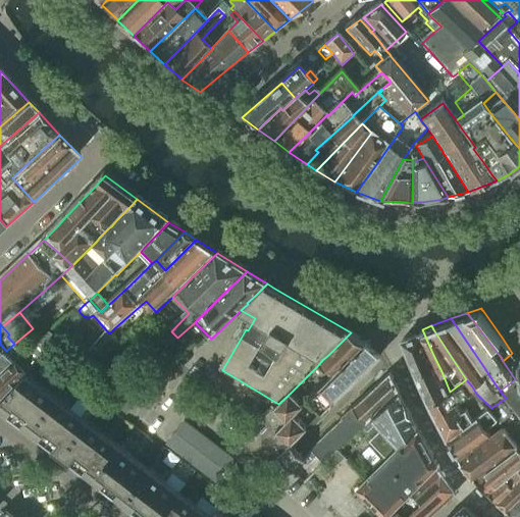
[(458,406),(476,394),(472,386),(466,379),(450,392),(444,376),(442,371),(432,353),(422,329),(402,337),(419,379),(430,405),(451,394),(458,406)]
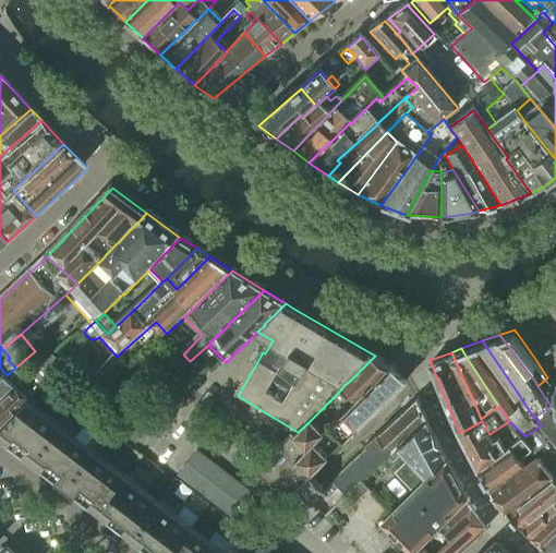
[(354,396),(360,401),(393,369),(374,357),(351,380),(345,385),(339,392),(349,401),(354,396)]
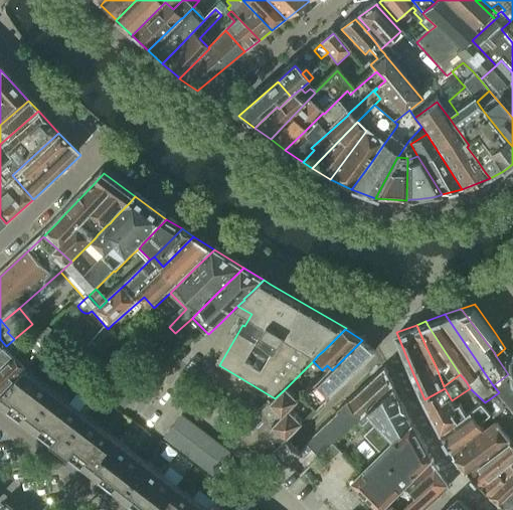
[(49,347),(62,358),(70,349),(49,331),(39,340),(49,347)]
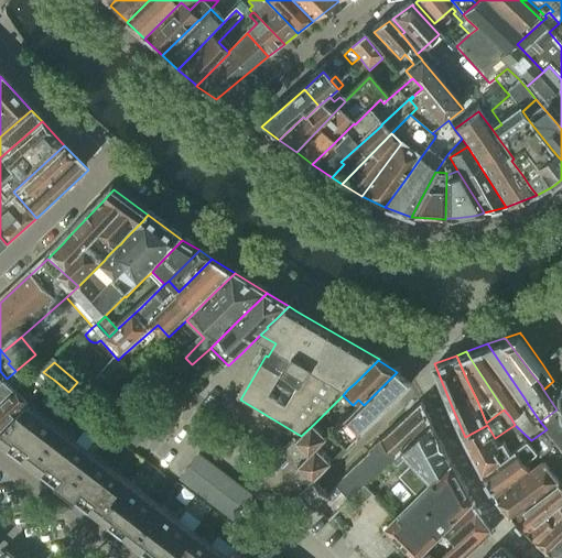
[(364,405),(352,416),(350,415),(334,431),(349,448),(366,431),(412,386),(408,383),(397,372),(364,405)]
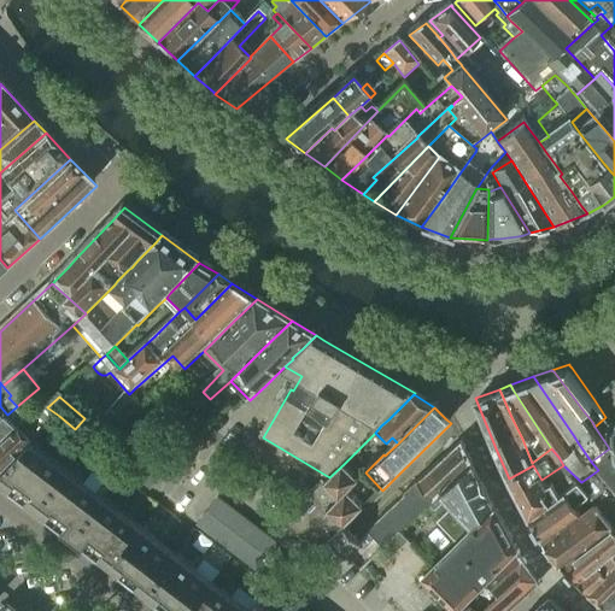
[(0,448),(0,471),(7,464),(24,446),(33,439),(54,422),(42,409),(17,433),(0,448)]
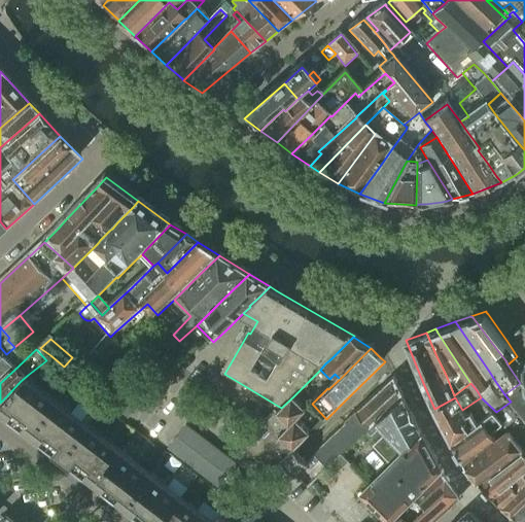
[(0,383),(14,370),(4,359),(0,363),(0,383)]
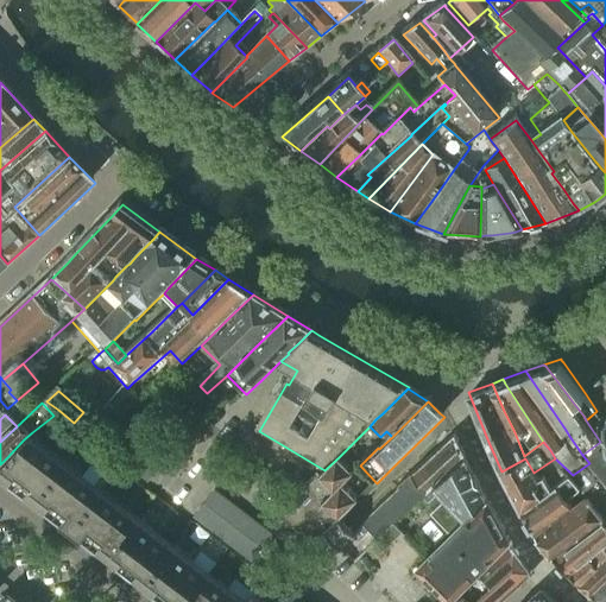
[(182,452),(180,451),(190,442),(176,428),(165,437),(163,435),(128,469),(150,486),(182,452)]
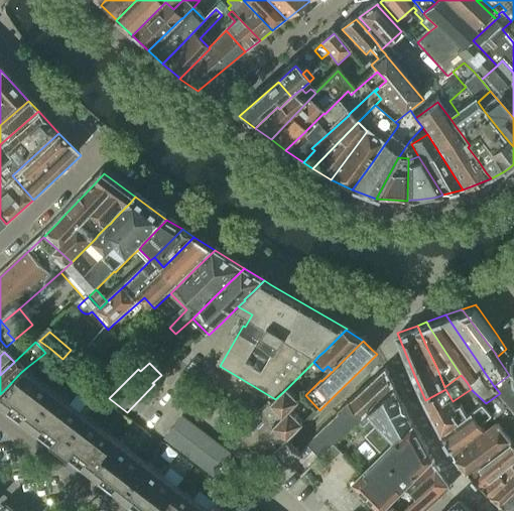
[(210,510),(211,508),(178,483),(155,465),(150,462),(145,458),(141,455),(138,453),(117,435),(27,367),(20,373),(0,394),(0,399),(39,430),(53,440),(71,454),(83,464),(102,479),(113,488),(120,494),(129,501),(140,510),(210,510)]
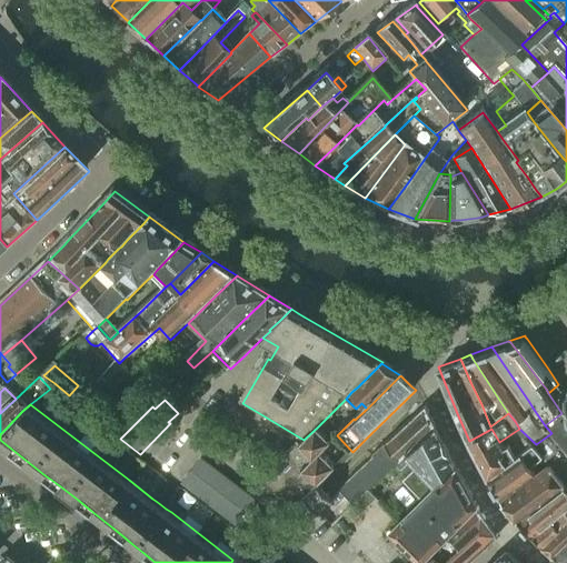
[(409,456),(408,456),(413,453),(415,450),(419,446),(424,442),(427,439),(430,436),(431,434),(434,432),(437,430),(427,409),(387,444),(374,458),(375,459),(342,492),(355,508),(370,492),(371,493),(403,462),(409,456)]
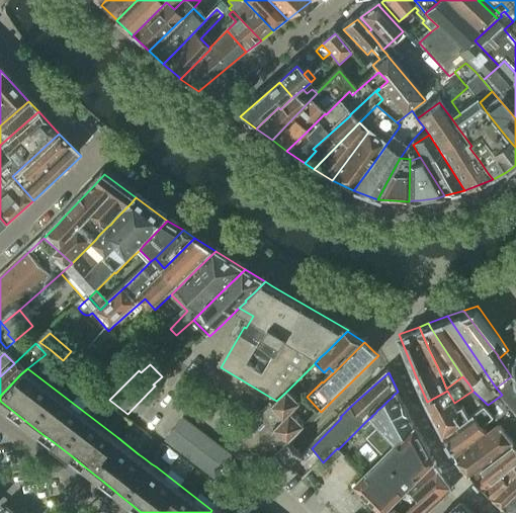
[(511,376),(496,388),(502,395),(515,411),(515,381),(511,376)]
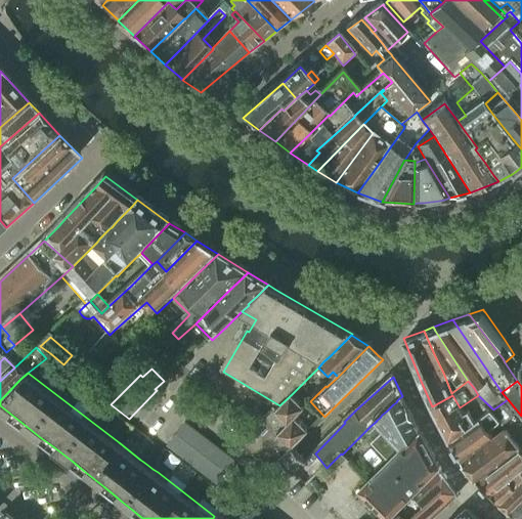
[(281,463),(280,461),(281,460),(293,448),(294,447),(312,430),(298,417),(306,408),(293,395),(278,409),(277,411),(275,409),(257,426),(241,442),(272,472),(274,471),(281,463)]
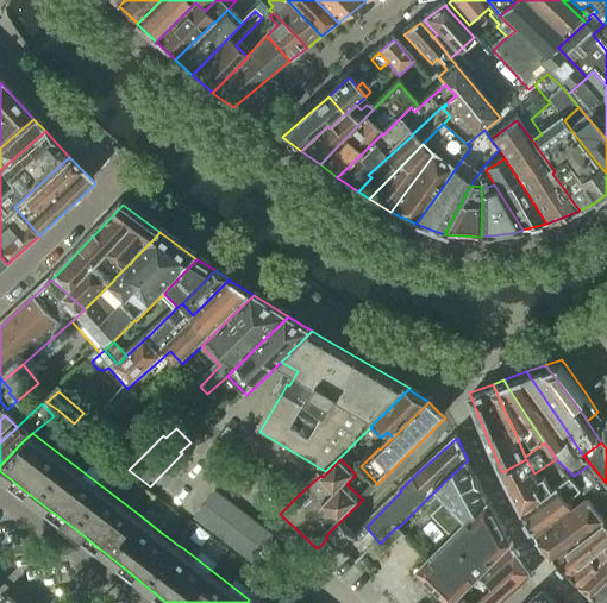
[(502,472),(513,492),(538,478),(534,473),(526,459),(502,472)]
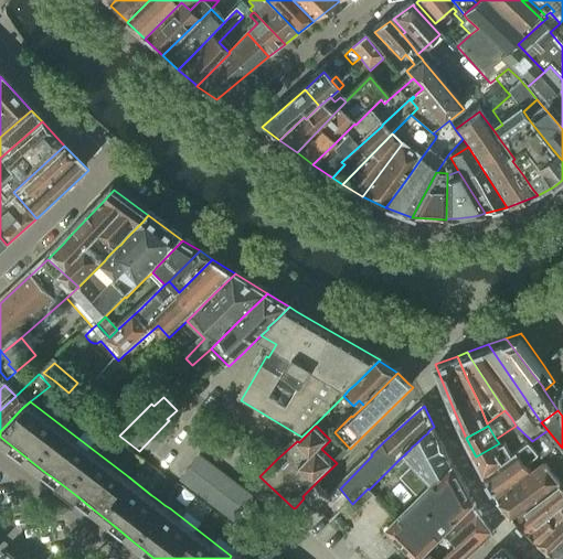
[(410,450),(405,453),(406,453),(417,465),(403,479),(421,497),(434,484),(436,483),(438,481),(441,479),(443,476),(445,474),(447,472),(449,470),(452,468),(454,466),(453,465),(446,451),(439,437),(434,428),(434,427),(431,429),(428,431),(427,433),(424,436),(421,439),(416,443),(412,447),(410,450)]
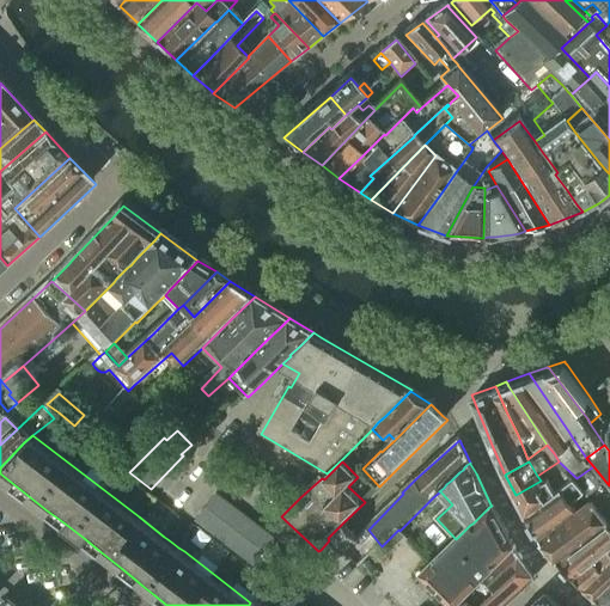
[(577,478),(596,500),(609,490),(609,485),(593,466),(577,478)]
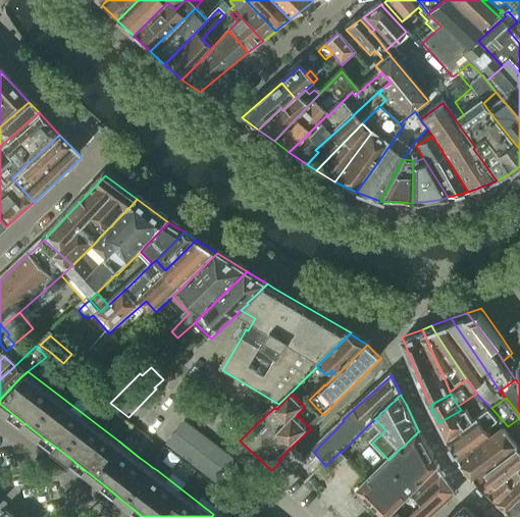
[(460,456),(462,460),(464,459),(496,435),(508,426),(491,408),(480,417),(475,421),(470,425),(451,440),(450,441),(452,445),(454,447),(453,448),(457,455),(458,454),(460,456)]
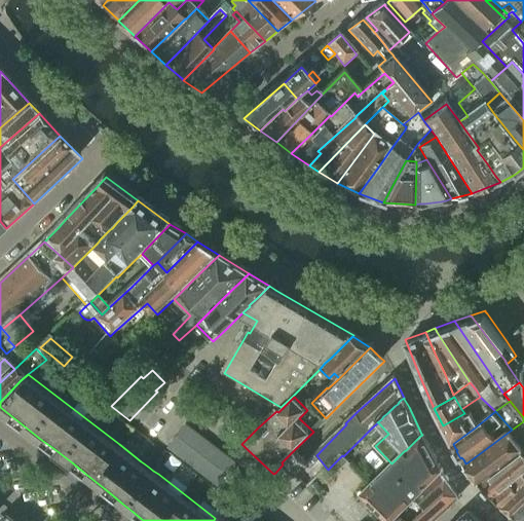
[(448,435),(453,444),(454,443),(474,429),(479,424),(473,414),(468,417),(464,413),(443,425),(448,435)]
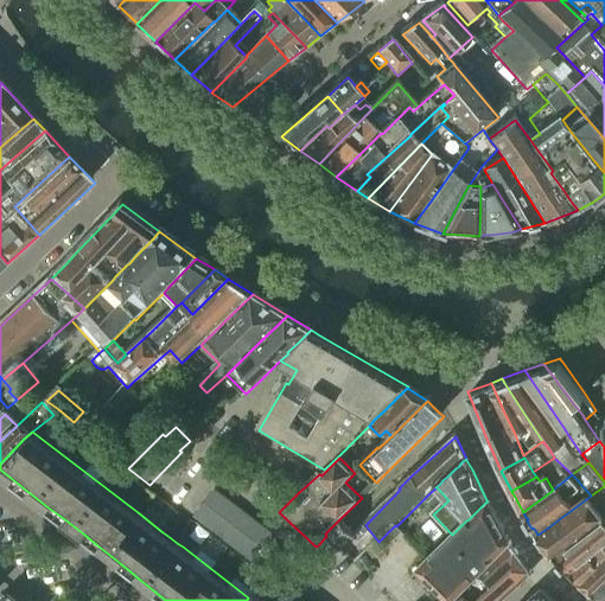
[(537,535),(553,554),(604,517),(604,486),(591,496),(577,506),(540,534),(537,535)]
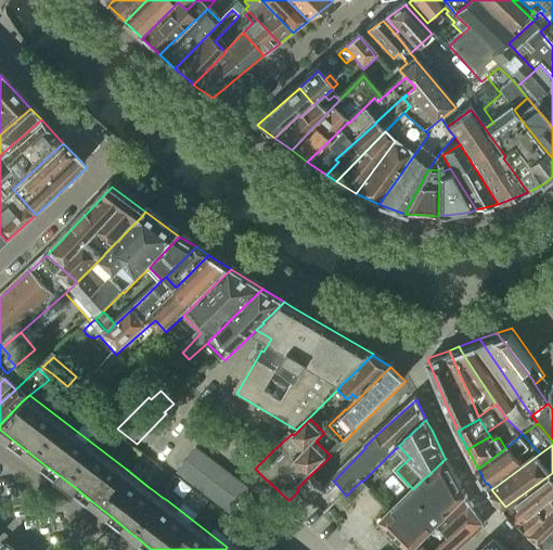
[(179,475),(232,516),(251,493),(197,451),(179,475)]
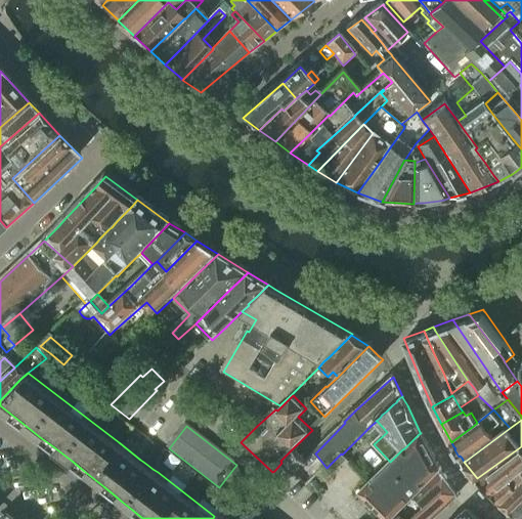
[(409,445),(391,463),(377,477),(370,484),(362,491),(389,518),(391,518),(412,498),(429,481),(441,470),(421,434),(409,445)]
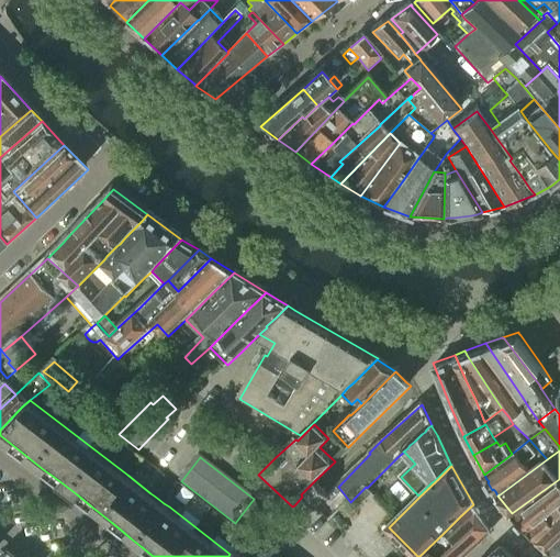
[(512,513),(527,532),(546,515),(559,503),(559,479),(512,513)]
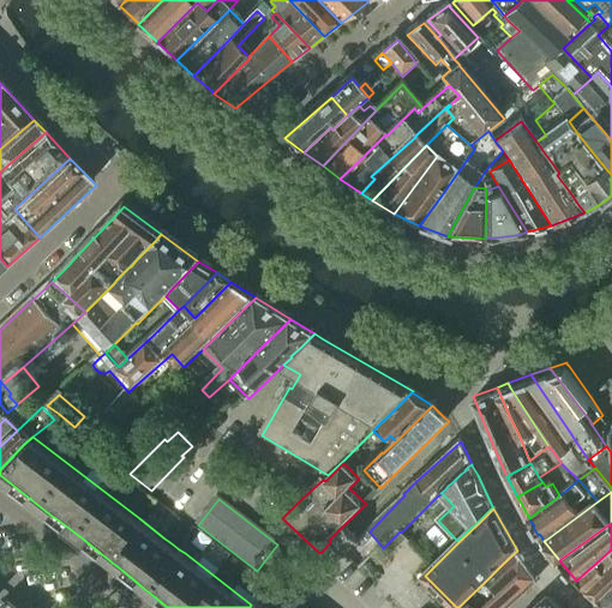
[(329,540),(330,542),(342,554),(346,557),(347,555),(353,549),(360,542),(361,541),(345,524),(343,525),(330,539),(329,540)]
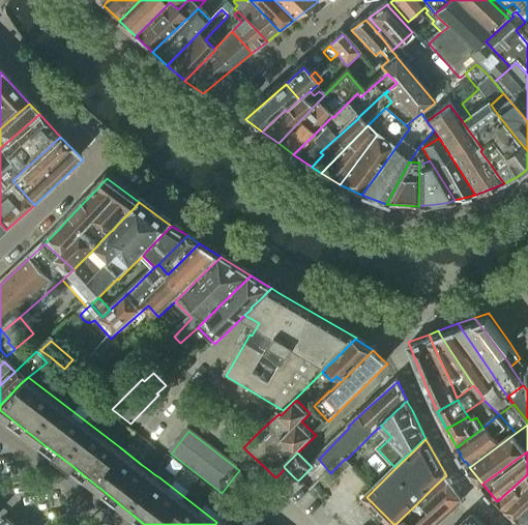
[(345,459),(330,473),(338,482),(353,467),(346,460),(345,459)]
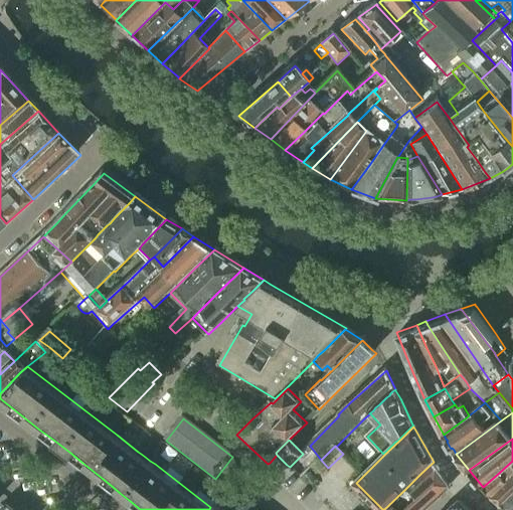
[(483,487),(494,496),(509,483),(512,479),(512,461),(500,472),(483,487)]
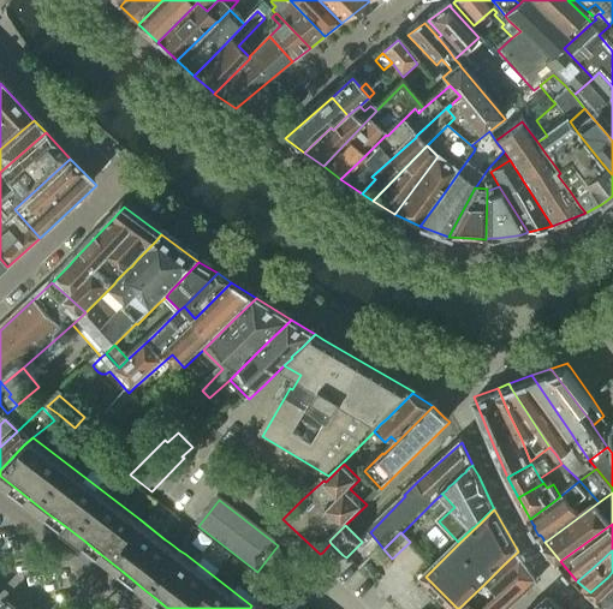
[(511,608),(540,583),(518,551),(504,565),(484,584),(459,608),(511,608)]
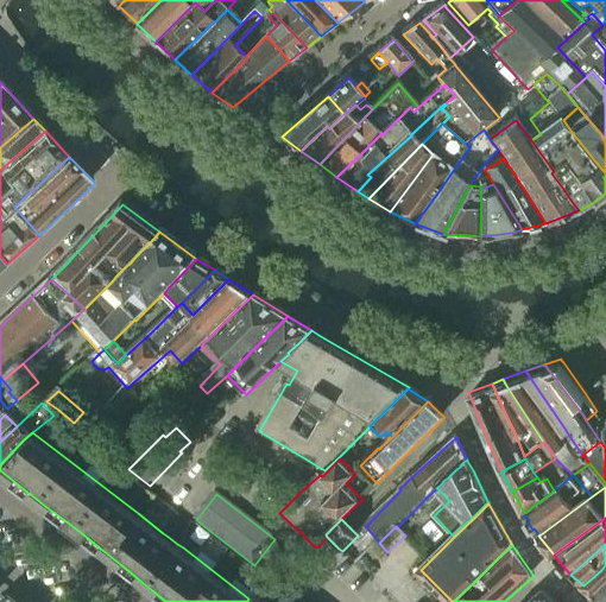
[(605,565),(601,570),(584,585),(594,596),(605,585),(605,565)]
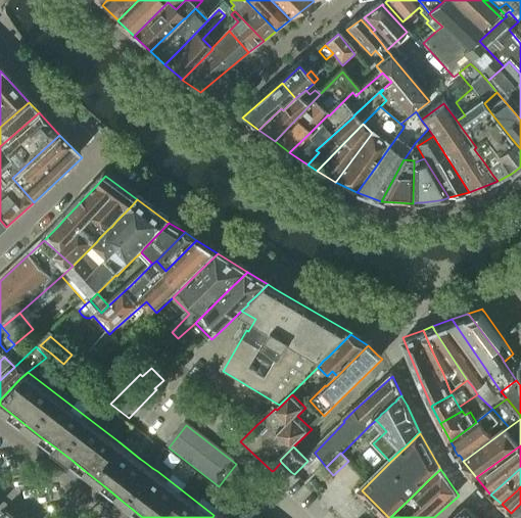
[(520,504),(511,513),(516,517),(520,517),(520,504)]
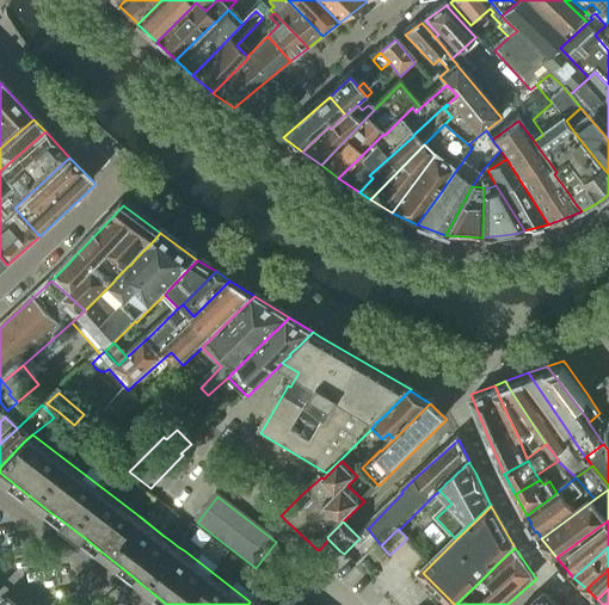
[(272,604),(257,593),(250,602),(248,604),(272,604)]
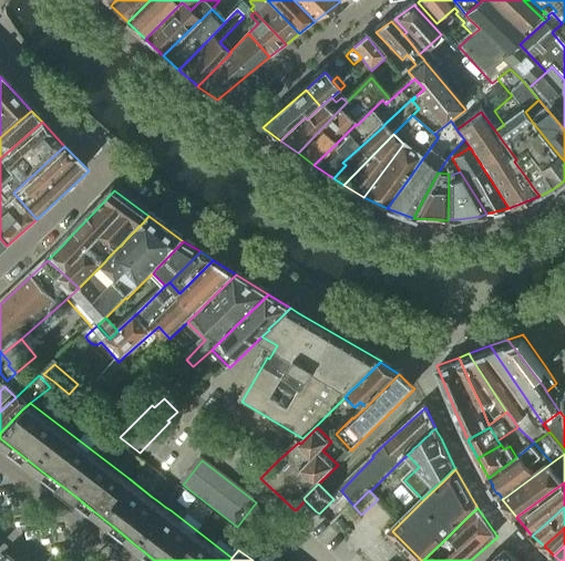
[(515,560),(506,551),(495,560),(515,560)]
